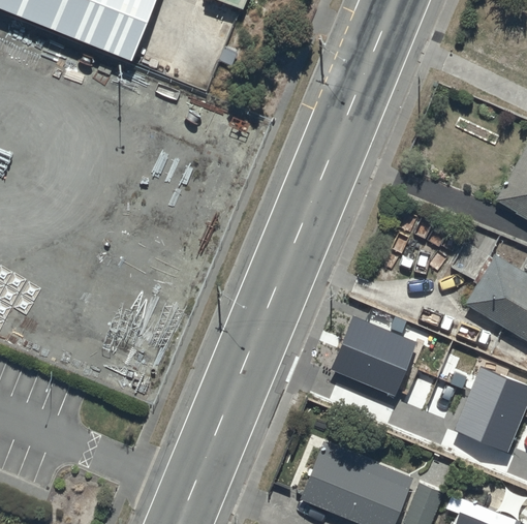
[(155,0),(21,0),(137,45),(155,0)]
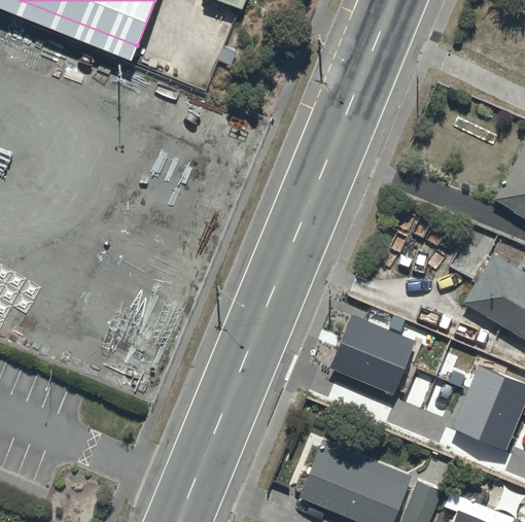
[(524,147),(495,199),(517,211),(516,212),(524,217),(524,147)]
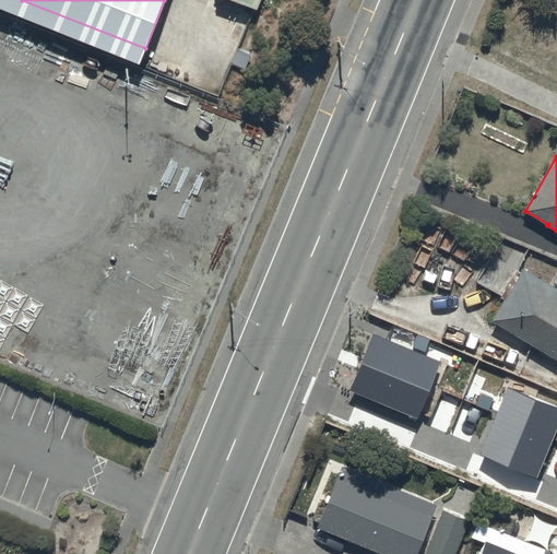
[(556,289),(524,270),(493,322),(556,358),(556,289)]
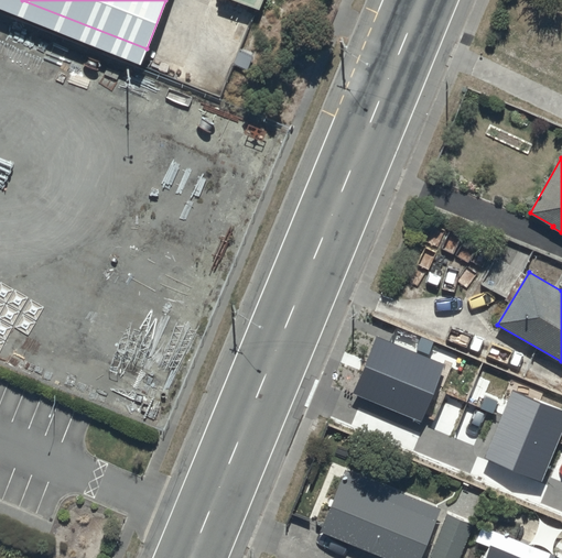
[(496,383),(463,460),(528,487),(528,484),(540,490),(551,465),(537,458),(558,409),(496,383)]
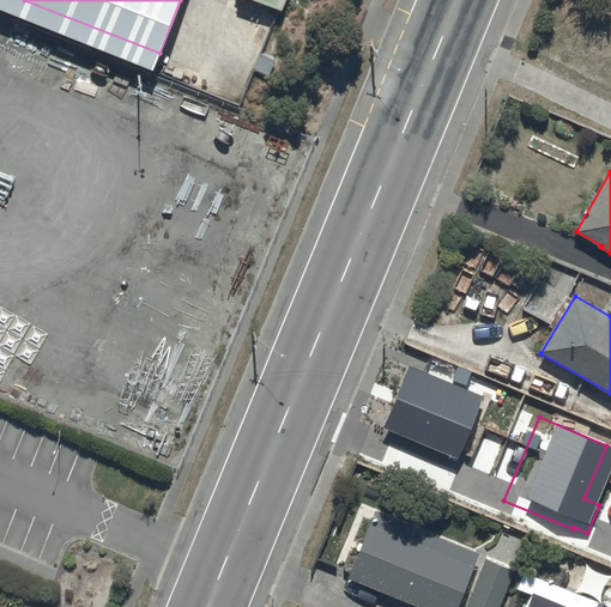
[(377,509),(349,580),(415,606),(459,606),(482,552),(377,509)]
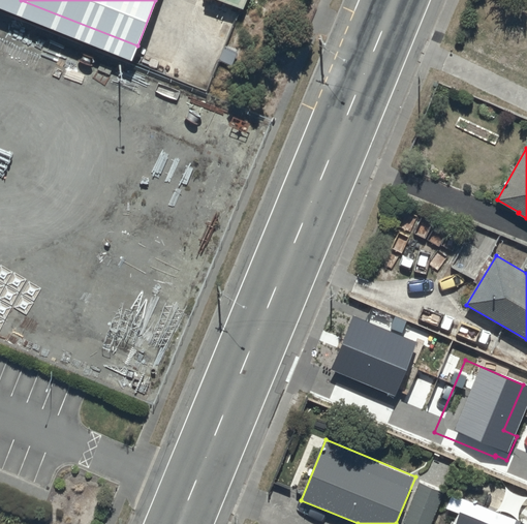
[(420,484),(405,523),(432,523),(444,493),(420,484)]
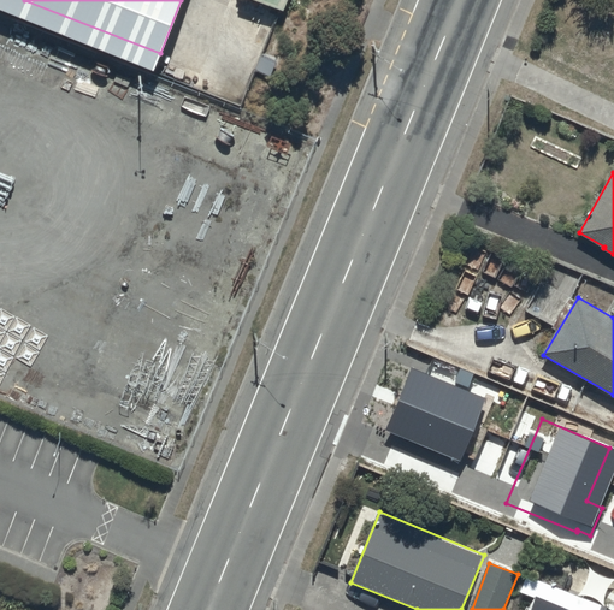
[(613,609),(529,575),(521,591),(536,597),(530,609),(613,609)]
